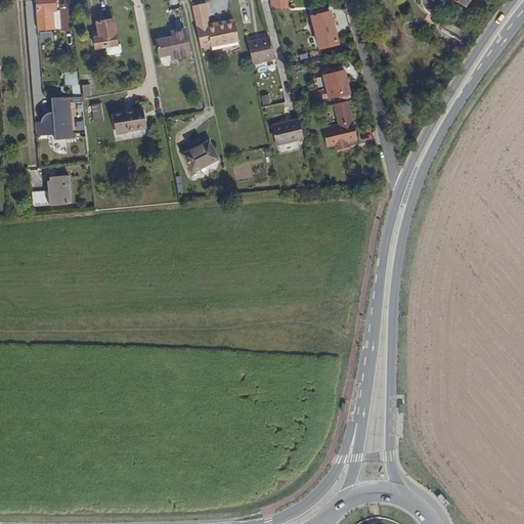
[(54,0),(35,0),(38,33),(51,32),(50,13),(55,13),(54,0)]
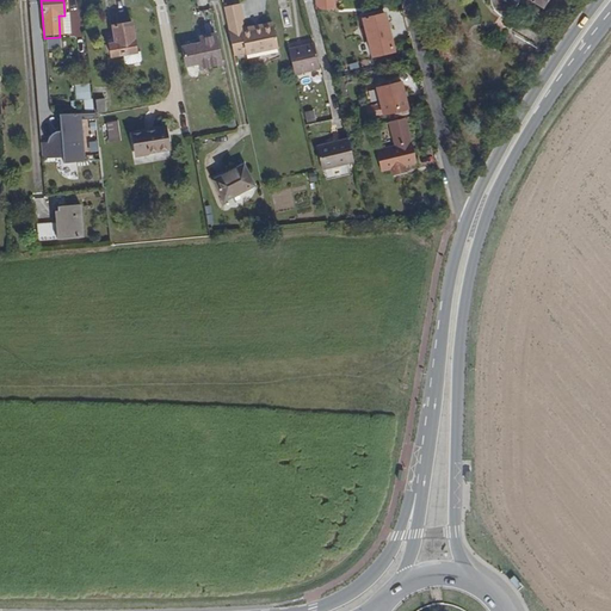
[(334,0),(314,0),(314,12),(333,13),(334,0)]
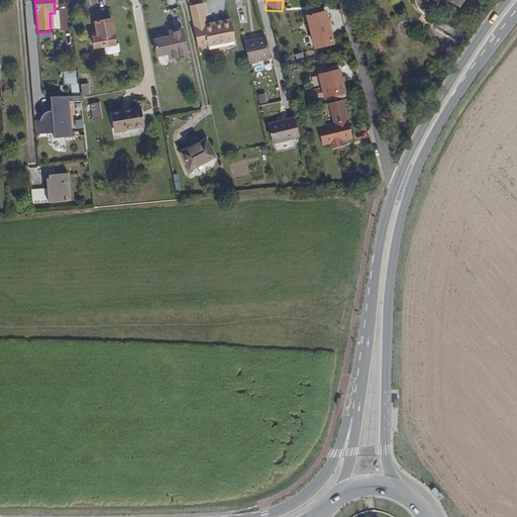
[(424,0),(427,1),(427,0),(428,0),(429,0),(426,4),(420,0),(409,0),(409,1),(409,3),(409,6),(409,9),(410,11),(412,13),(413,15),(416,17),(417,18),(423,22),(433,7),(443,14),(447,9),(452,12),(460,0),(424,0)]
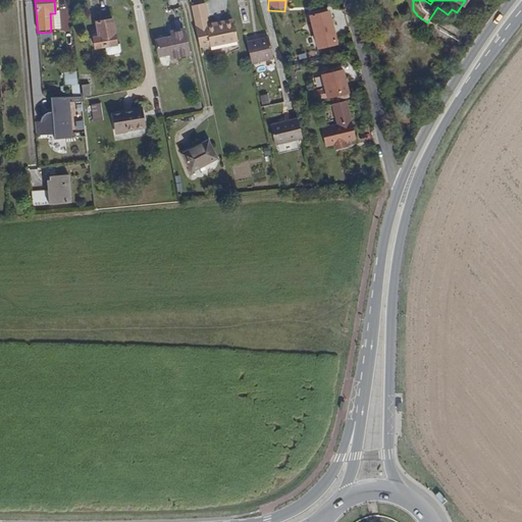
[(206,6),(191,9),(194,24),(209,21),(206,6)]
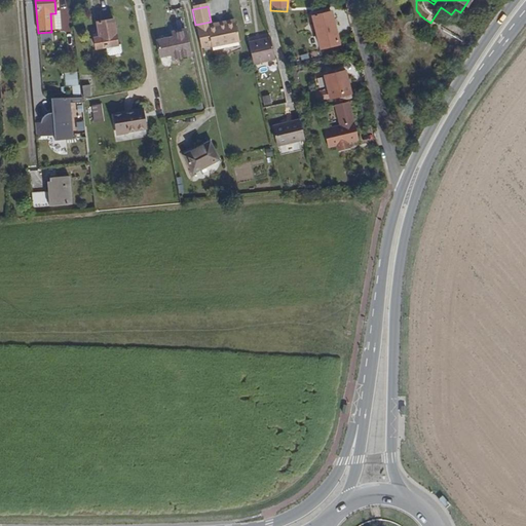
[(330,13),(310,17),(320,55),(339,51),(330,13)]
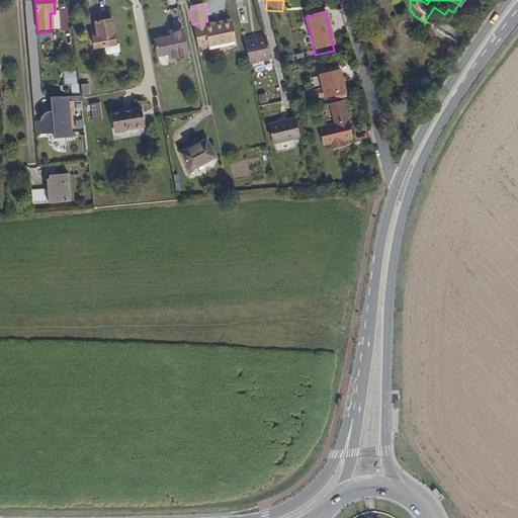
[(207,21),(192,24),(194,31),(208,28),(207,21)]
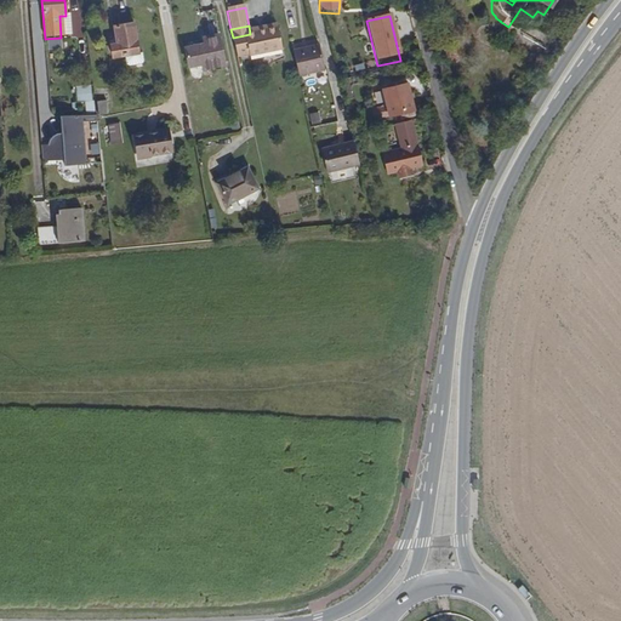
[(115,30),(118,43),(118,47),(112,47),(113,61),(126,60),(140,57),(135,28),(115,30)]
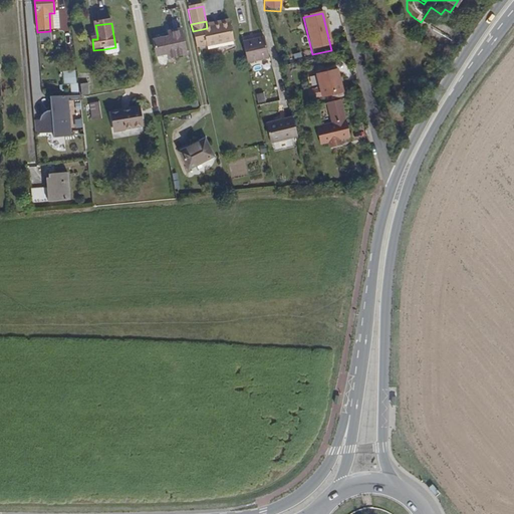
[(193,31),(197,51),(206,49),(207,50),(235,44),(231,25),(214,29),(213,27),(207,28),(193,31)]
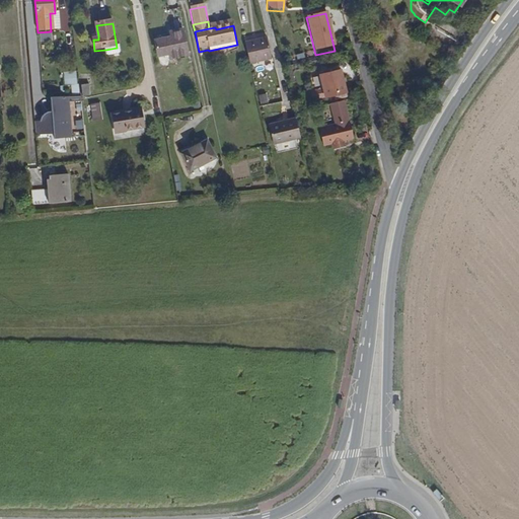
[(172,39),(169,40),(173,60),(189,57),(182,31),(174,33),(175,36),(172,36),(172,39)]
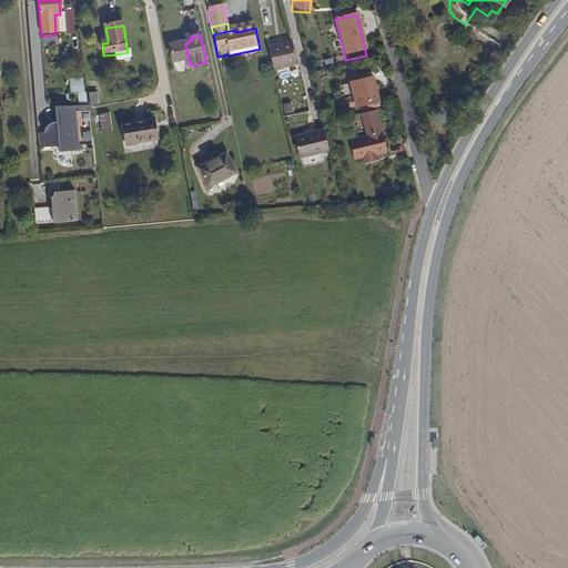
[(293,42),(284,44),(287,57),(290,68),(298,66),(295,51),(293,42)]
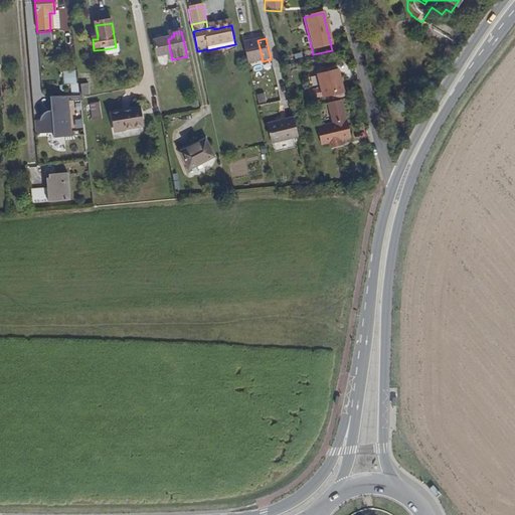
[(172,59),(168,39),(155,41),(158,56),(168,54),(169,60),(172,59)]
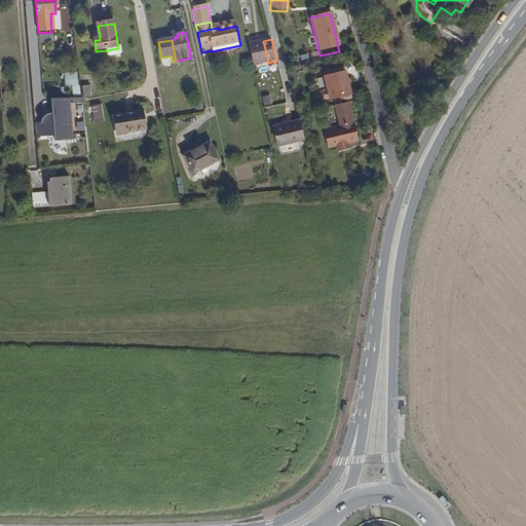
[(263,41),(249,44),(252,58),(254,66),(268,63),(266,52),(263,41)]
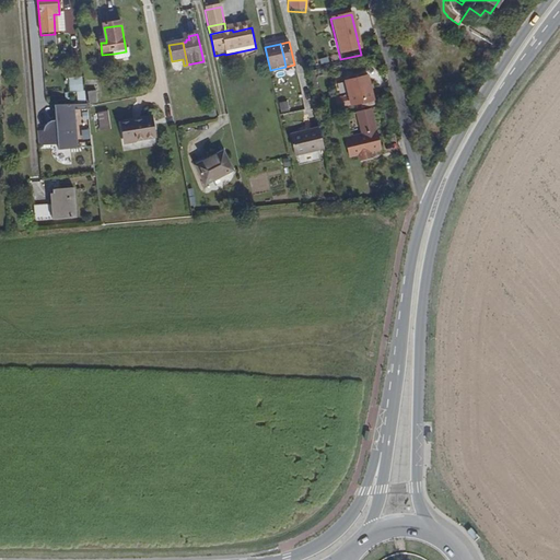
[(128,51),(126,51),(114,54),(115,61),(117,62),(128,61),(129,59),(128,51)]
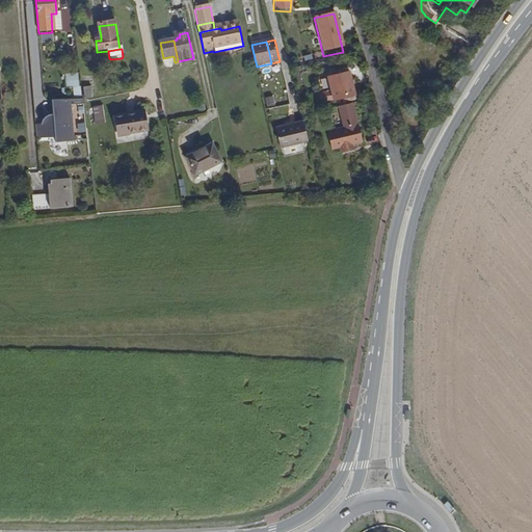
[(314,53),(303,56),(306,63),(316,60),(314,53)]
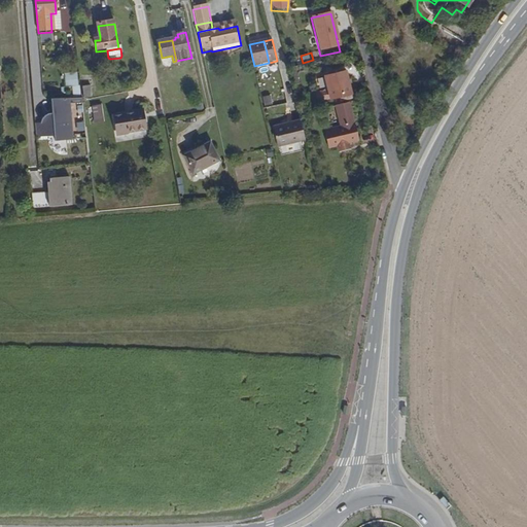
[(318,103),(352,95),(347,72),(325,77),(328,91),(316,94),(318,103)]
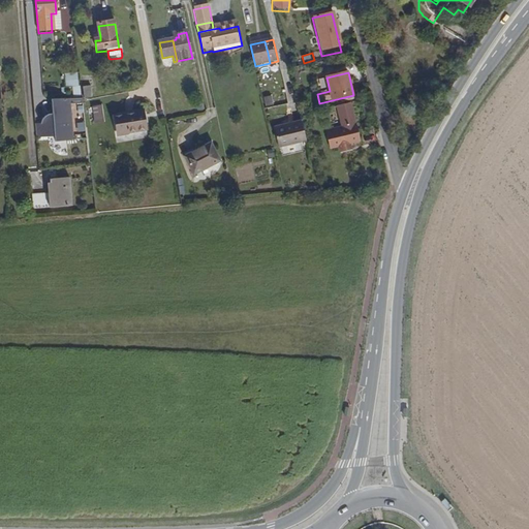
[(83,86),(83,97),(92,97),(92,86),(83,86)]
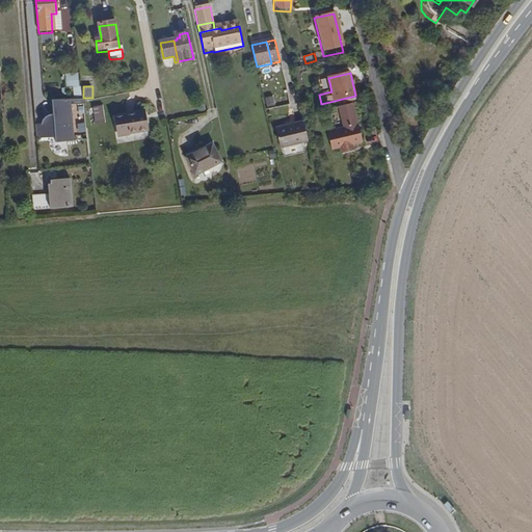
[(74,89),(75,101),(83,100),(81,88),(74,89)]
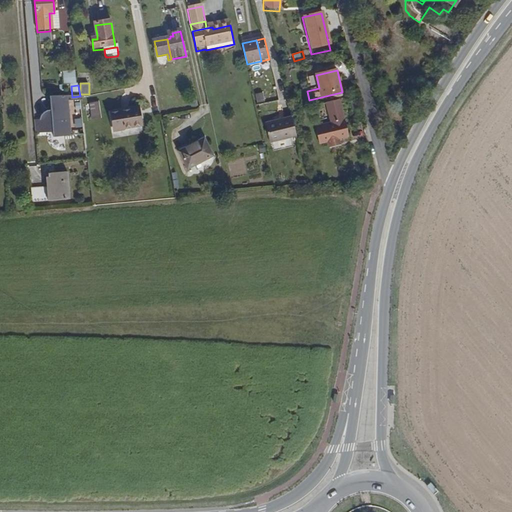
[(73,134),(68,93),(50,95),(52,117),(36,119),(37,133),(53,132),(54,137),(73,134)]
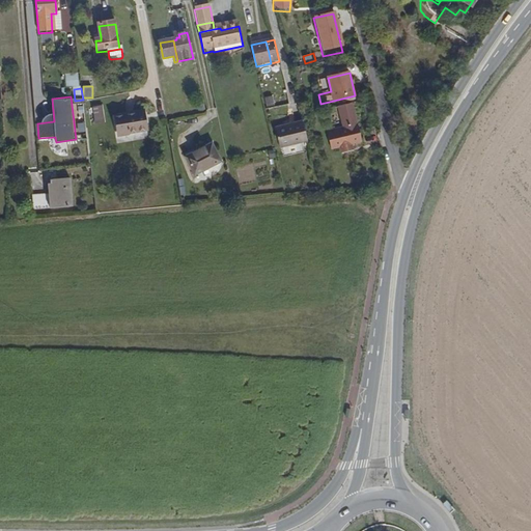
[(352,104),(338,107),(344,130),(357,127),(352,104)]
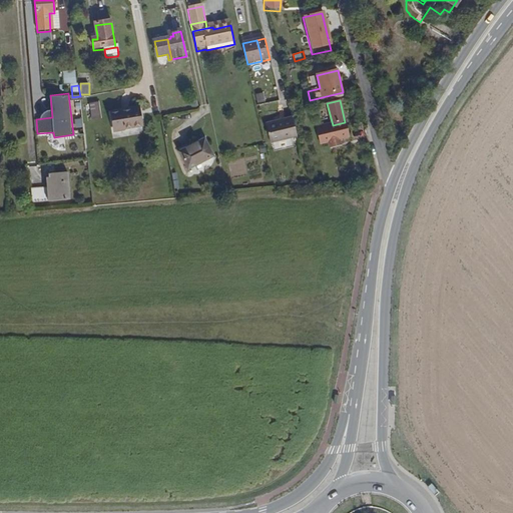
[(100,102),(89,103),(92,120),(102,118),(100,102)]
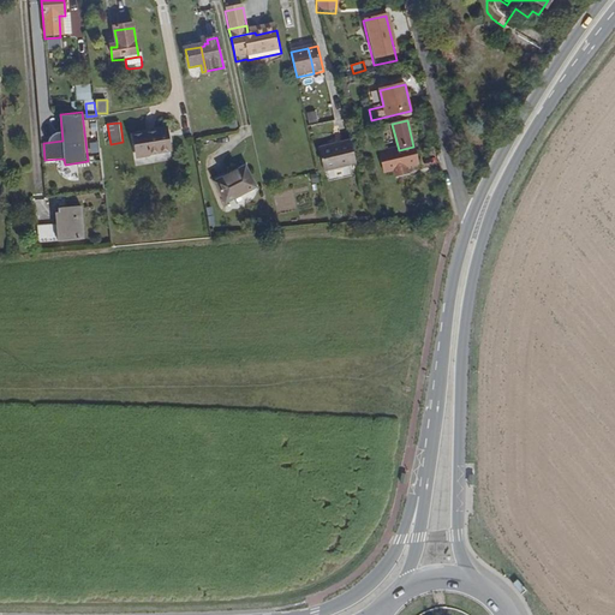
[(163,131),(130,136),(133,162),(145,161),(145,156),(167,154),(163,131)]
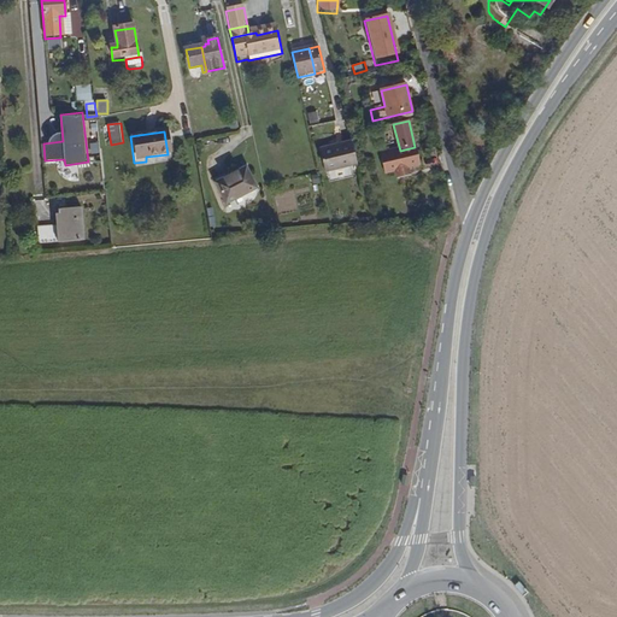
[(335,147),(341,170),(359,166),(357,156),(353,142),(335,147)]
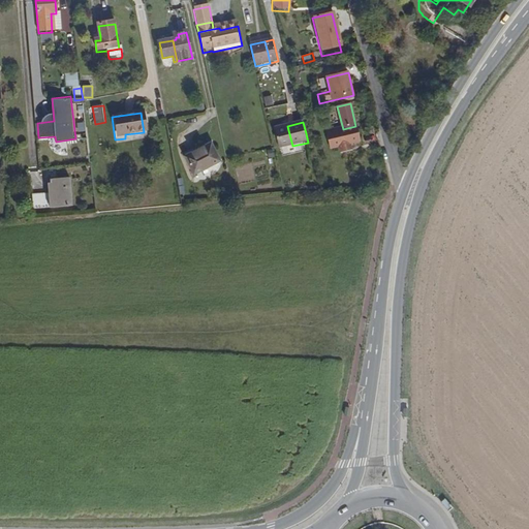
[(280,149),(292,146),(287,126),(275,129),(280,149)]
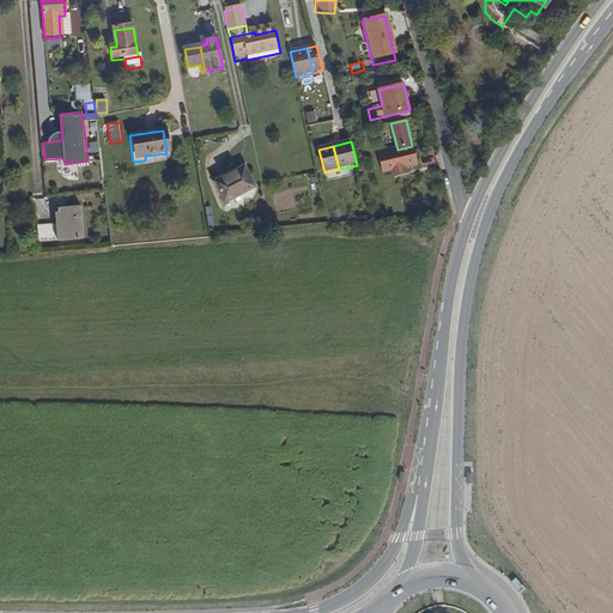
[(412,146),(398,150),(381,155),(384,173),(392,170),(393,176),(411,173),(410,167),(416,165),(412,146)]
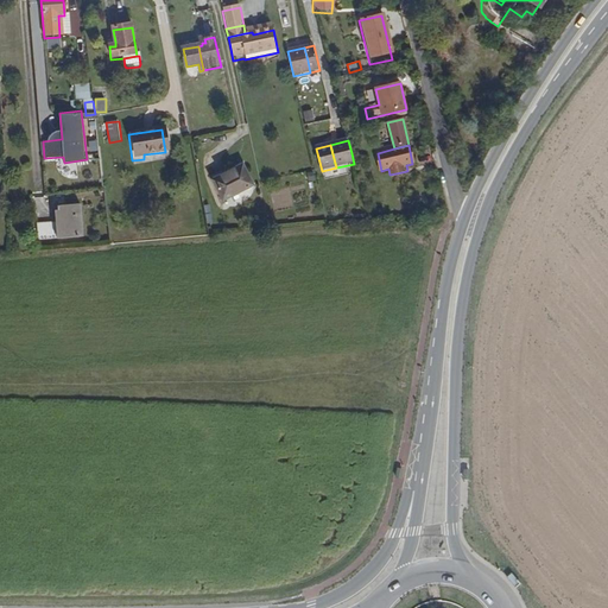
[(219,177),(223,200),(248,188),(236,164),(223,171),(225,175),(219,177)]
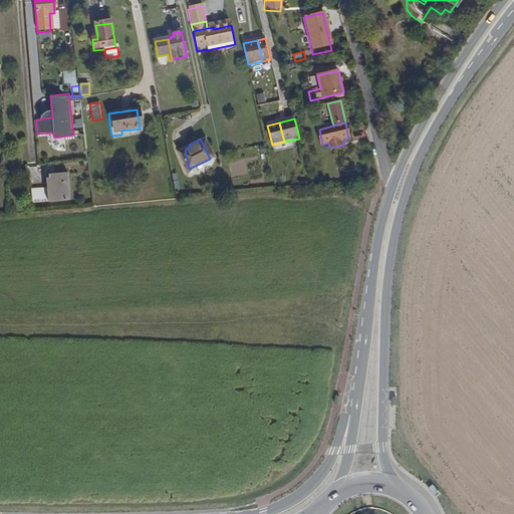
[(185,171),(189,169),(185,150),(177,154),(185,171)]
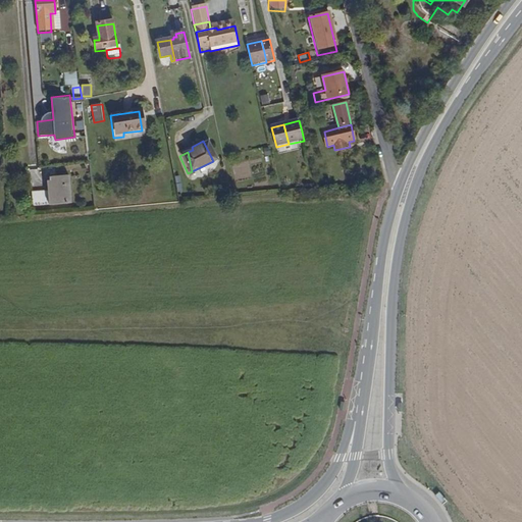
[(57,188),(52,189),(38,189),(38,203),(74,201),(74,174),(56,175),(56,179),(57,188)]
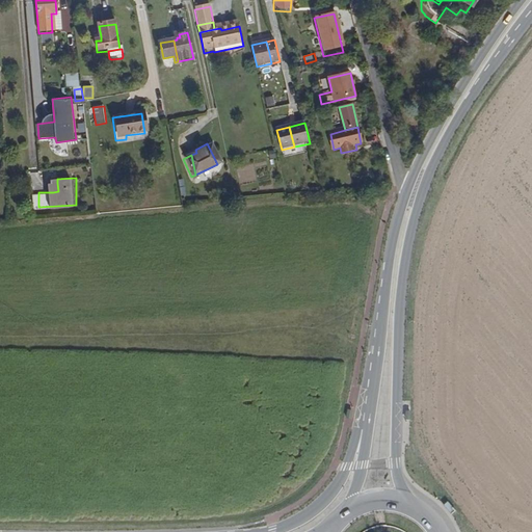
All buildings are outlined.
